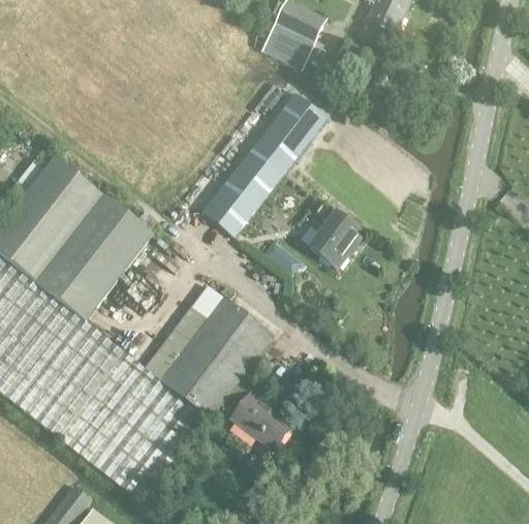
[(397,34),(411,0),(377,0),(368,22),(397,34)]
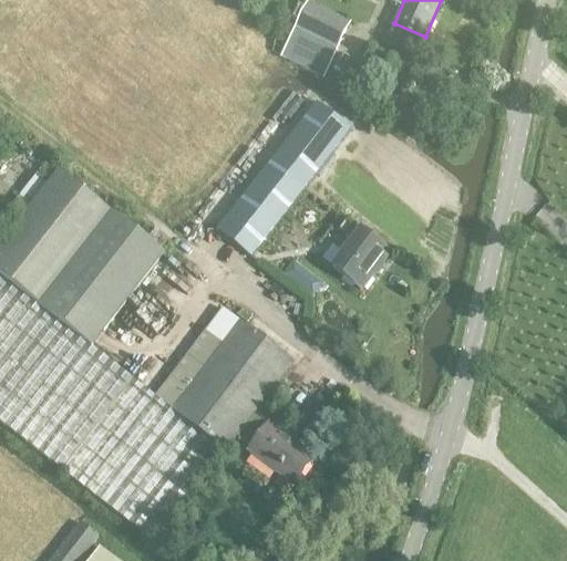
[(322,73),(347,19),(307,1),(284,54),(322,73)]
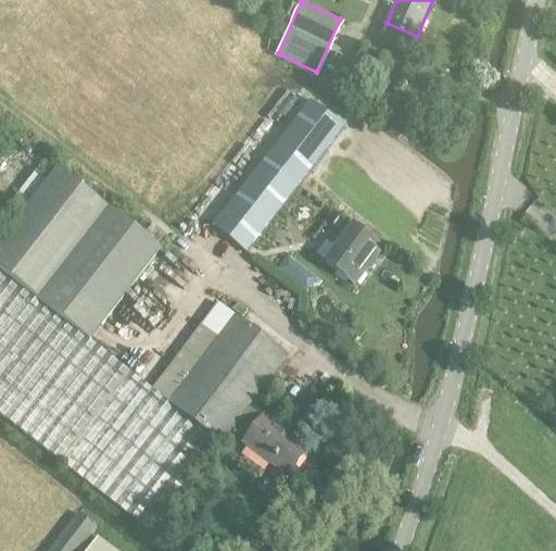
[(370,77),(382,57),(362,45),(350,65),(370,77)]
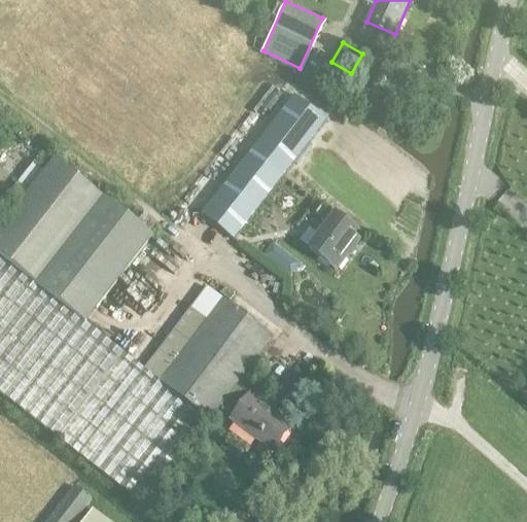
[(326,117),(294,93),(201,211),(233,236),(326,117)]
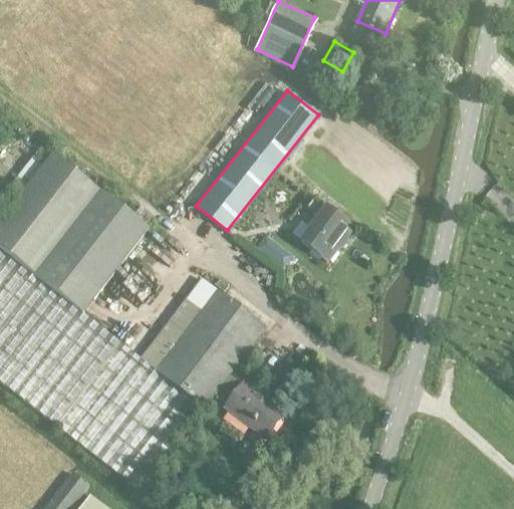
[(0,222),(0,380),(137,487),(201,404),(141,356),(84,312),(150,227),(53,153),(0,222)]
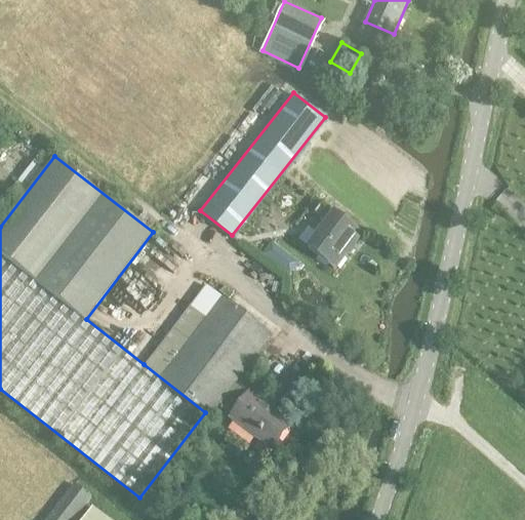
[(360,231),(321,200),(316,196),(314,198),(312,197),(307,204),(314,209),(326,220),(307,244),(333,265),(360,231)]
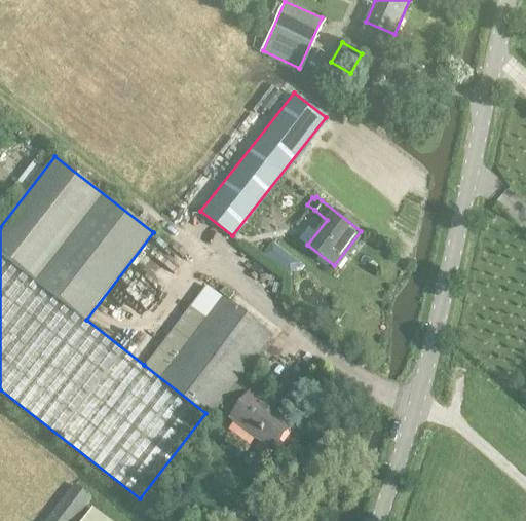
[(162,228),(117,286),(137,301),(181,244),(162,228)]
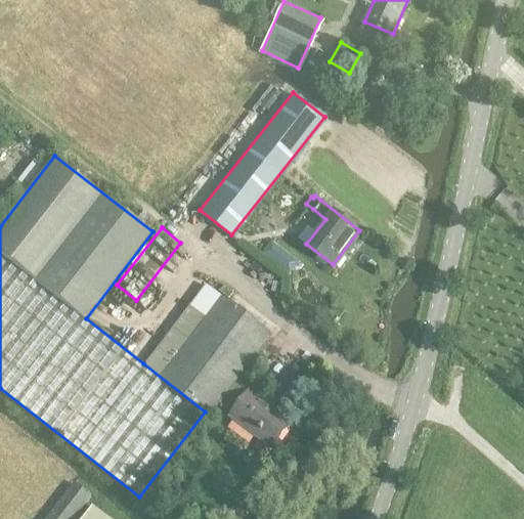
[(272,235),(263,248),(290,266),(299,254),(272,235)]
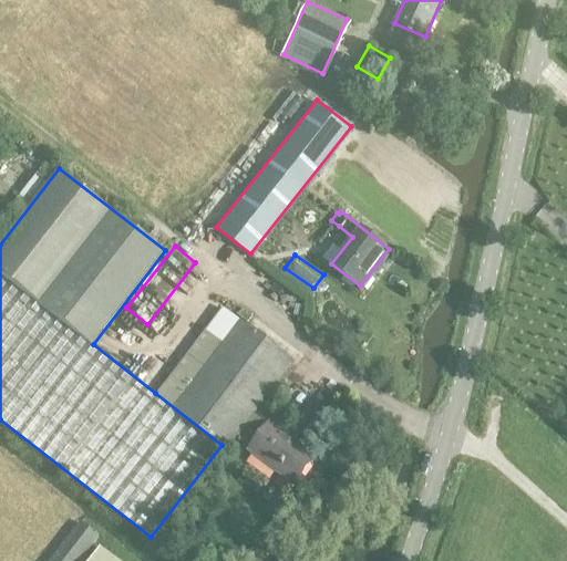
[(223,304),(155,393),(222,445),(227,449),(238,434),(251,443),(248,448),(294,482),(316,452),(294,434),(292,436),(269,418),(268,419),(256,411),(295,360),(240,317),(239,318),(223,304)]
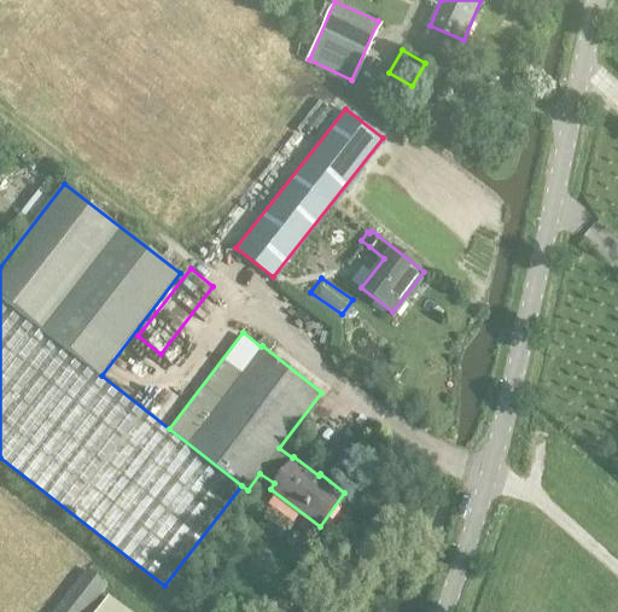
[(91,611),(104,595),(100,593),(108,583),(88,567),(53,611),(91,611)]
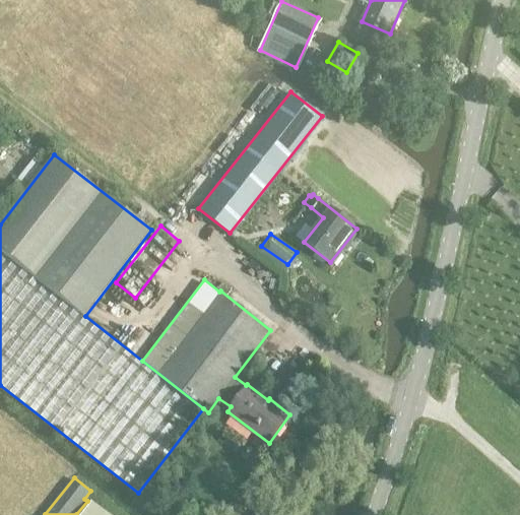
[(113,514),(92,500),(80,514),(113,514)]
